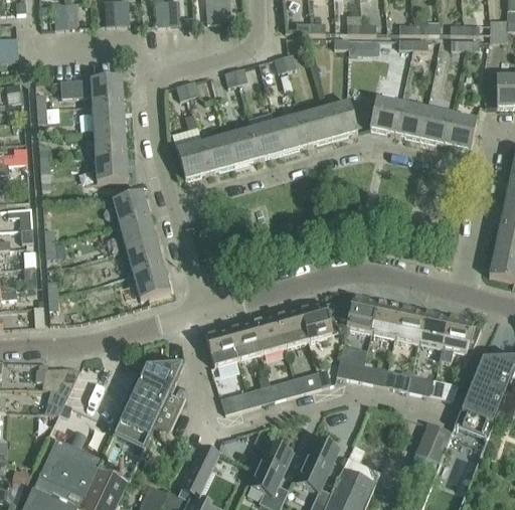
[(128,0),(116,1),(118,25),(130,24),(128,0)]
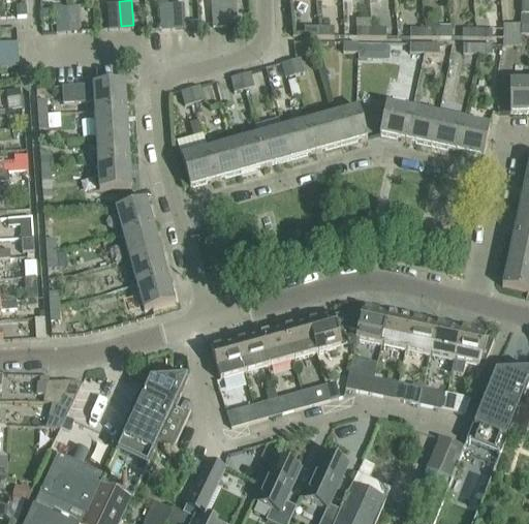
[(184,0),(172,1),(174,26),(185,26),(184,0)]
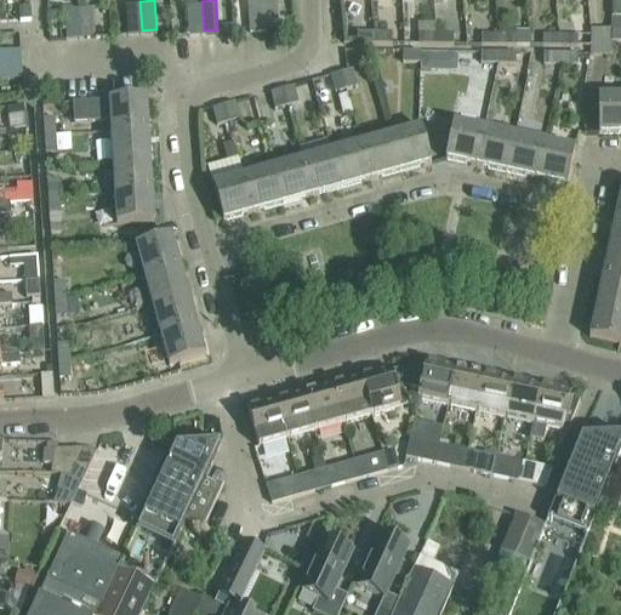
[(265,27),(262,0),(248,0),(250,28),(265,27)]
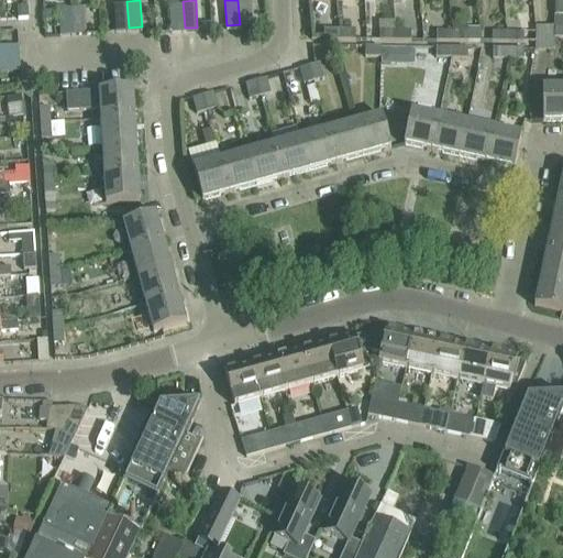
[(238,0),(240,24),(253,23),(251,0),(238,0)]
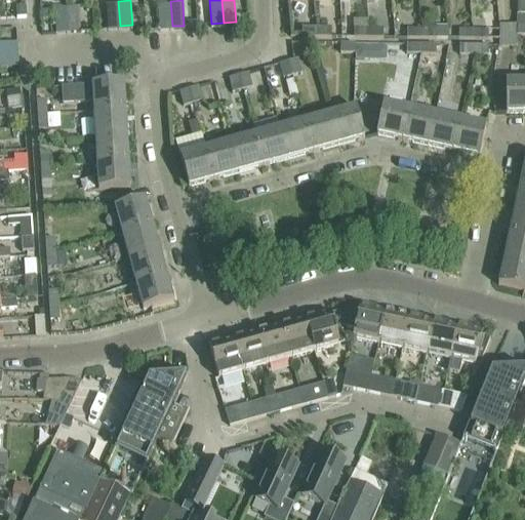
[(517,0),(518,11),(516,11),(517,21),(524,21),(524,0),(517,0)]
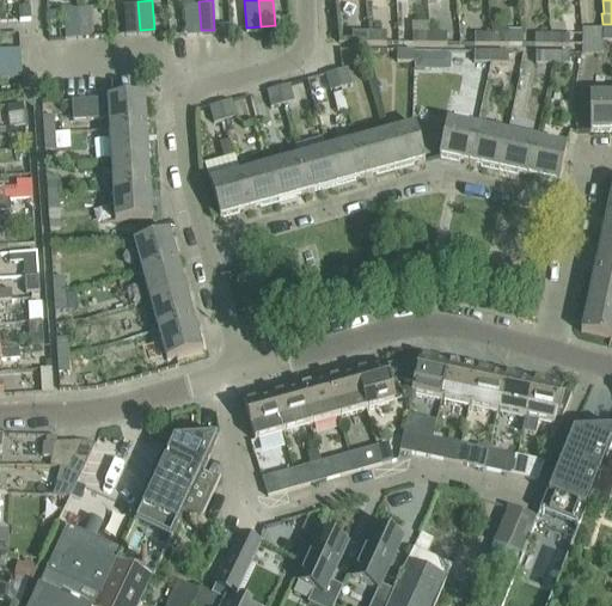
[(140,30),(138,1),(123,2),(126,31),(140,30)]
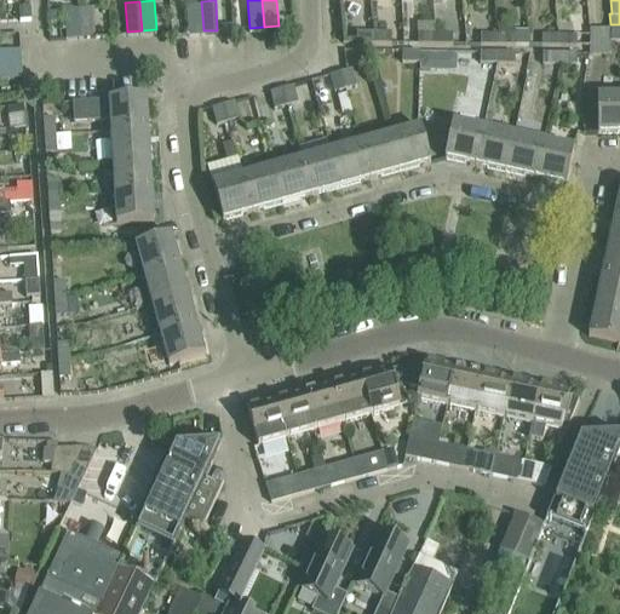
[(204,30),(201,1),(187,3),(189,32),(204,30)]
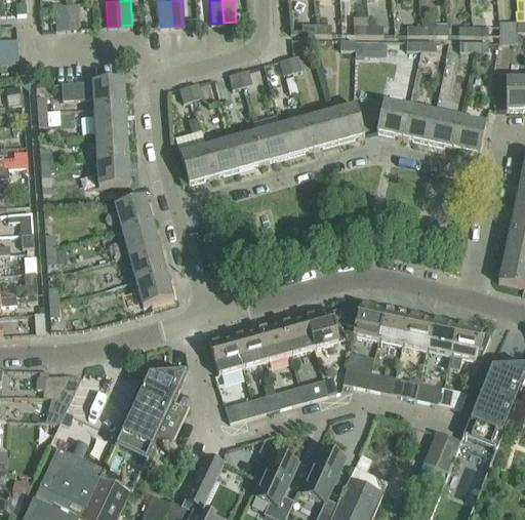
[(27,13),(26,2),(16,3),(16,14),(27,13)]
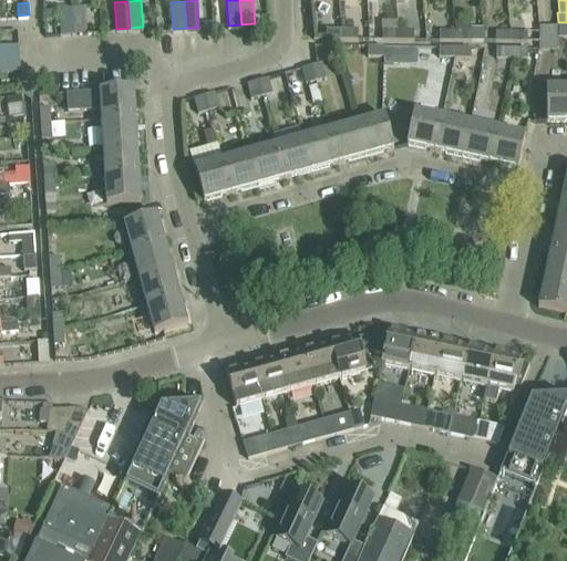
[(85,3),(72,4),(74,31),(88,30),(85,3)]
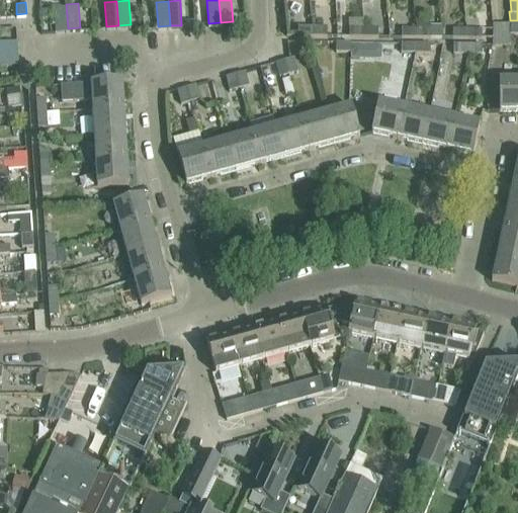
[(68,28),(66,4),(54,5),(56,29),(68,28)]
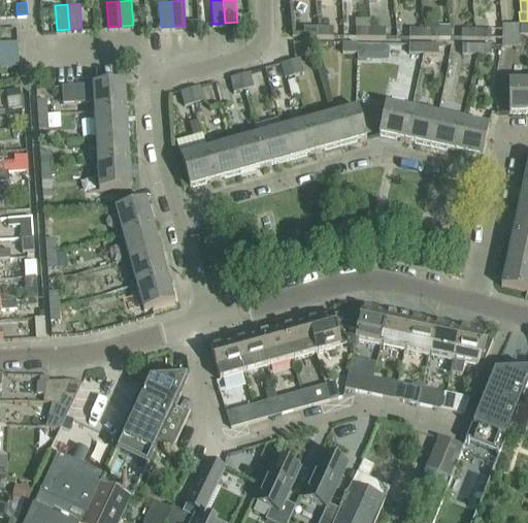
[(319,33),(319,25),(304,24),(304,33),(319,33)]
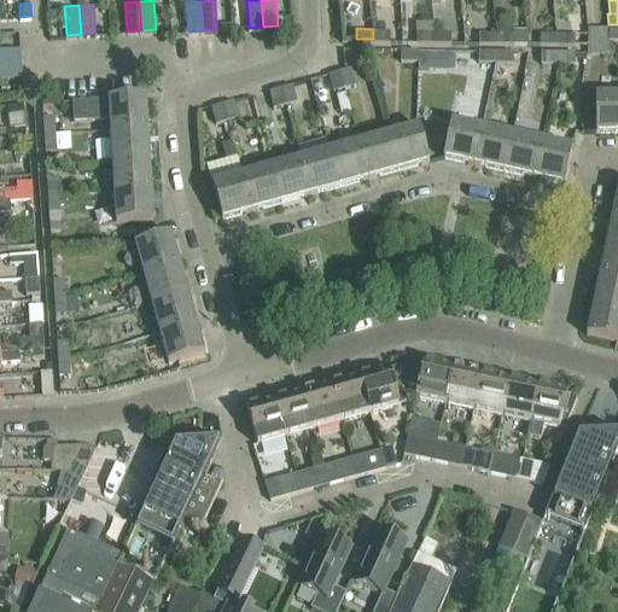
[(389,29),(373,29),(373,39),(389,40),(389,29)]
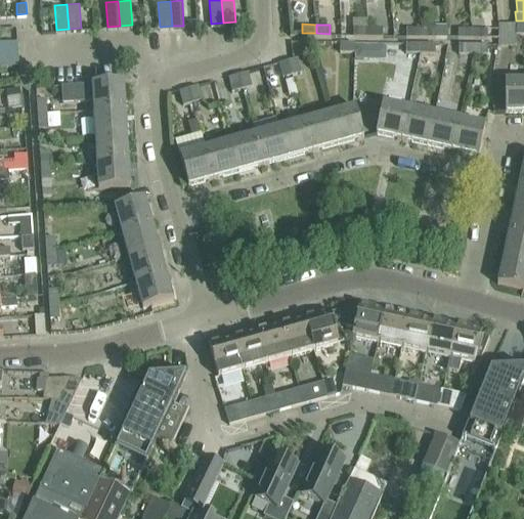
[(367,34),(367,25),(353,25),(353,34),(367,34)]
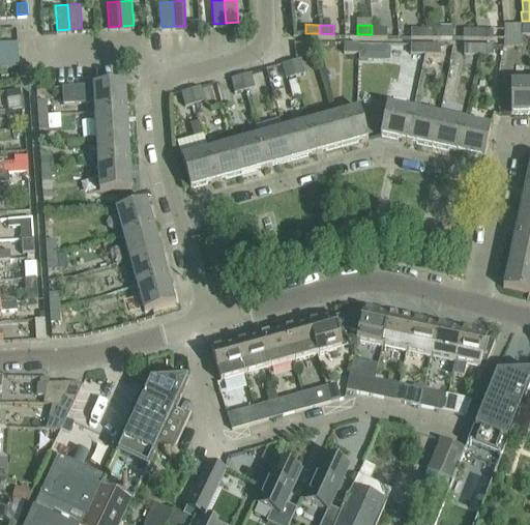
[(386,34),(386,25),(372,25),(372,34),(386,34)]
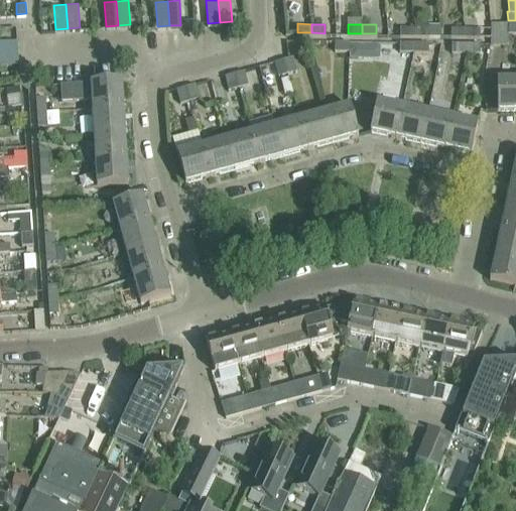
[(413,34),(413,25),(399,25),(399,34),(413,34)]
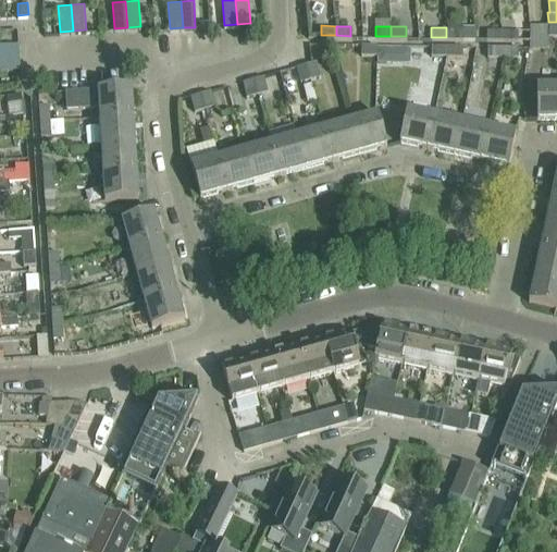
[(461,37),(461,27),(446,27),(446,37),(461,37)]
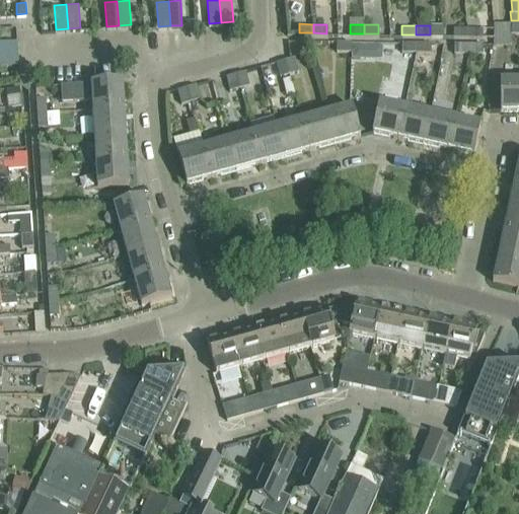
[(467,34),(467,25),(453,25),(453,34),(467,34)]
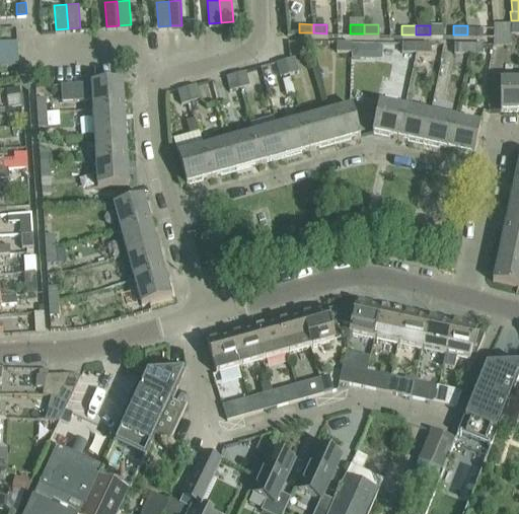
[(482,35),(482,26),(467,25),(467,34),(482,35)]
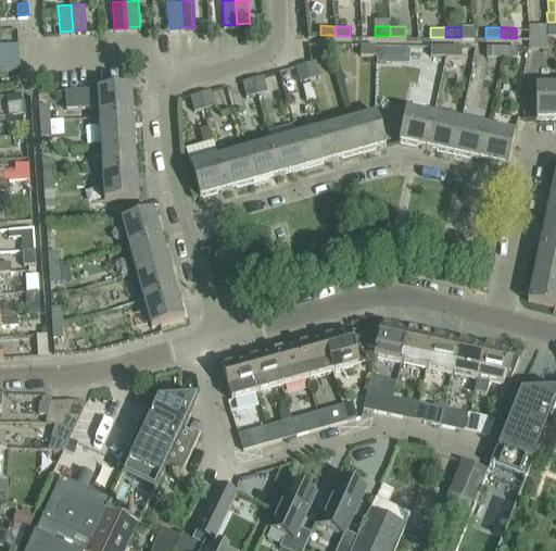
[(0,41),(0,54),(20,54),(19,40),(0,41)]
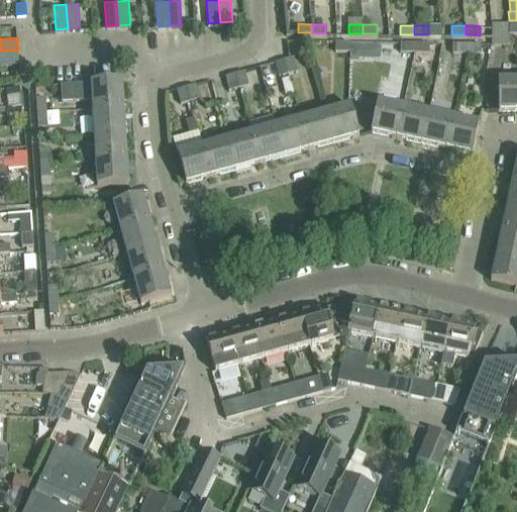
[(350,39),(339,39),(339,48),(350,48),(350,39)]
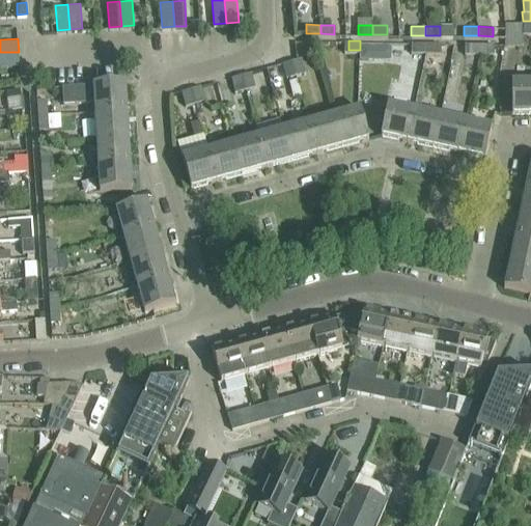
[(426,51),(426,42),(412,42),(412,51),(426,51)]
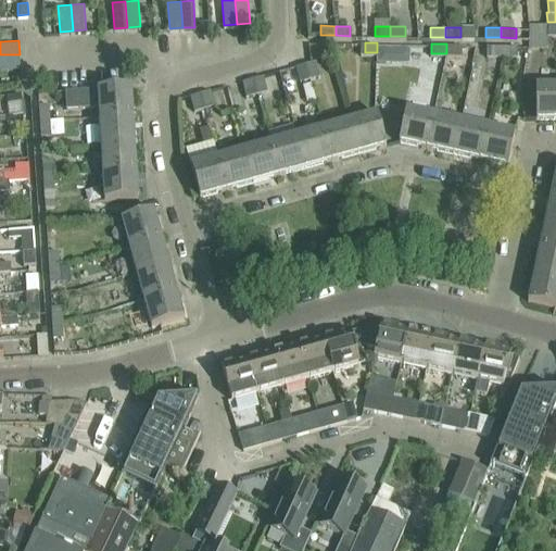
[(462,63),(462,53),(462,44),(446,44),(446,53),(446,63),(462,63)]
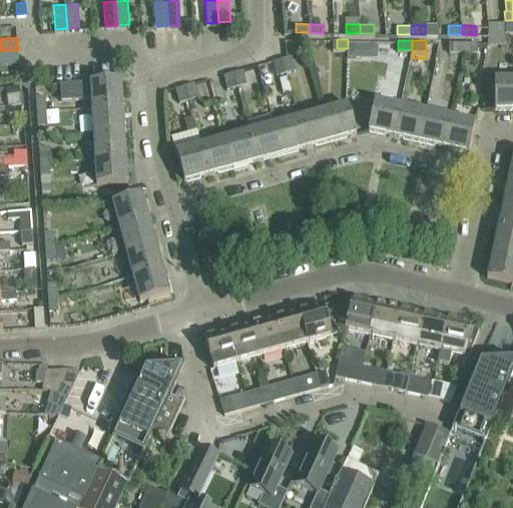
[(350,41),(350,53),(361,53),(365,49),(365,41),(351,41),(350,41)]
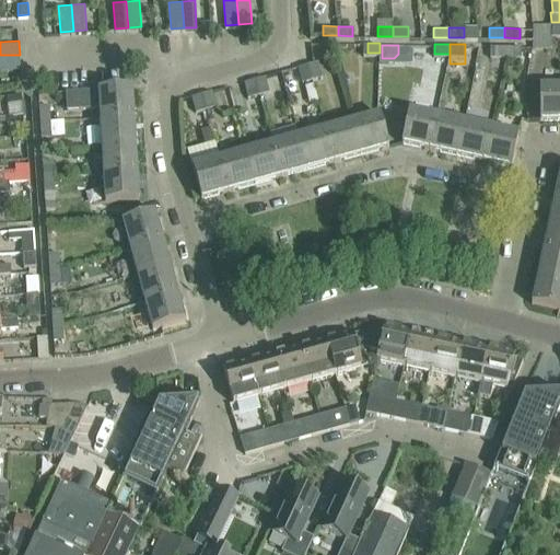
[(505,55),(506,45),(490,45),(490,55),(505,55)]
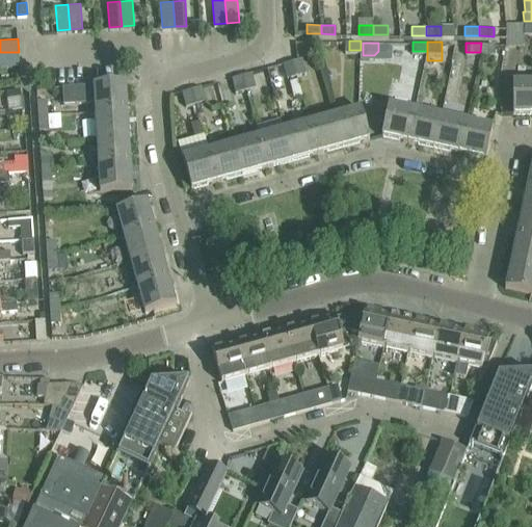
[(496,52),(496,43),(481,43),(480,52),(496,52)]
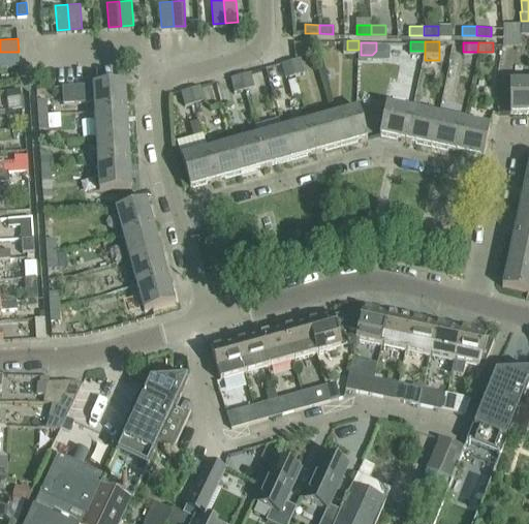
[(0,64),(19,63),(19,52),(0,52),(0,64)]
